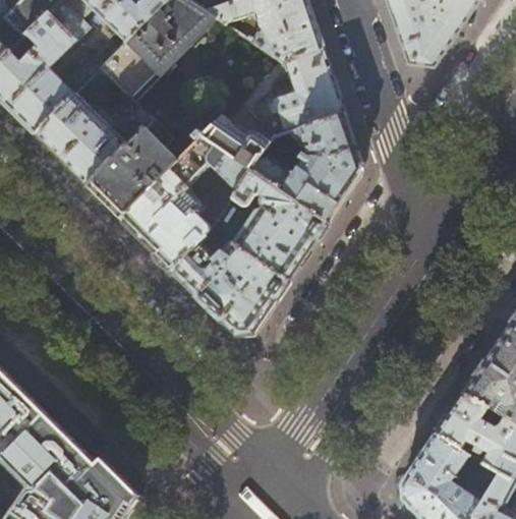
[(0,55),(54,0),(0,0),(0,55)]
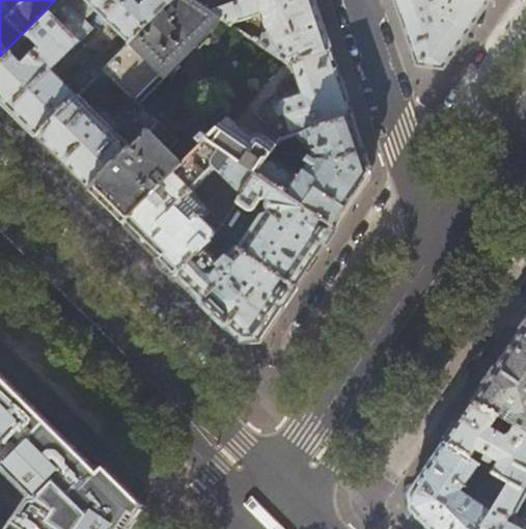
[(55,0),(0,56),(0,103),(5,108),(32,135),(73,94),(46,68),(87,26),(78,16),(89,5),(125,42),(165,0),(55,0)]
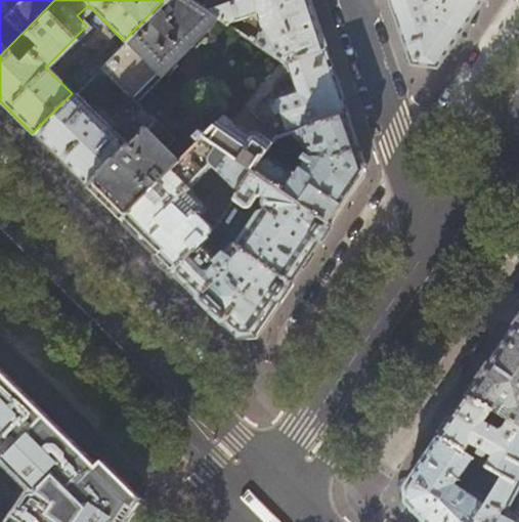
[(205,9),(189,0),(163,0),(123,41),(97,68),(110,79),(133,102),(217,17),(205,9)]
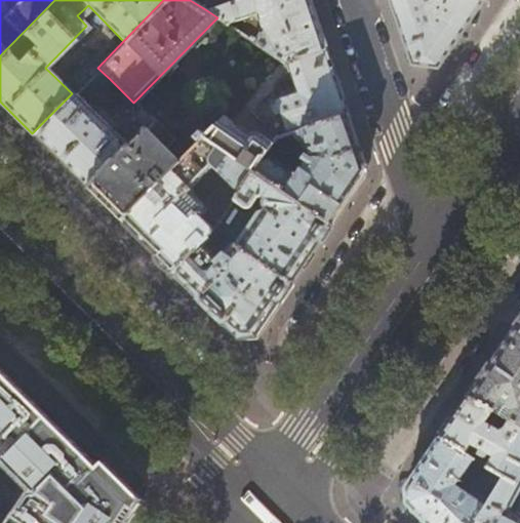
[(232,0),(205,9),(217,17),(223,22),(253,12),(258,28),(249,40),(279,59),(283,58),(322,46),(316,28),(306,0),(232,0)]
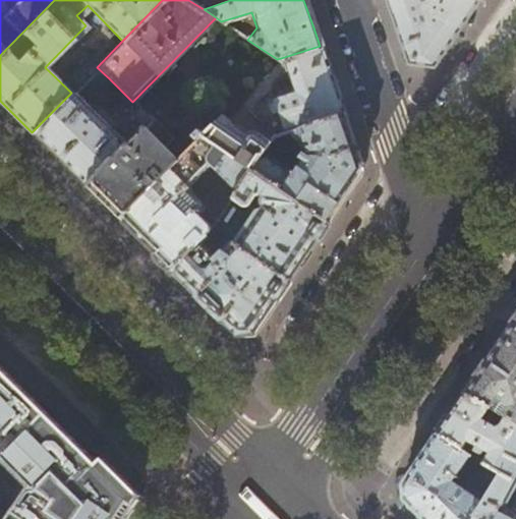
[(384,0),(405,62),(431,65),(446,43),(475,0),(384,0)]
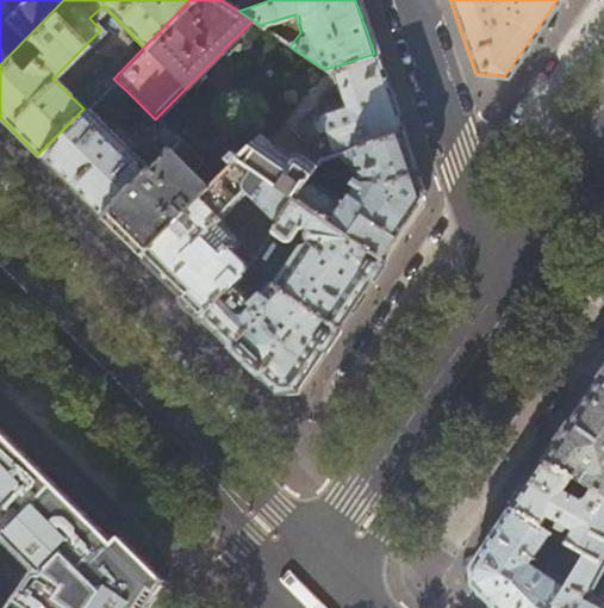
[(259,36),(267,42),(272,35),(263,29),(259,36)]
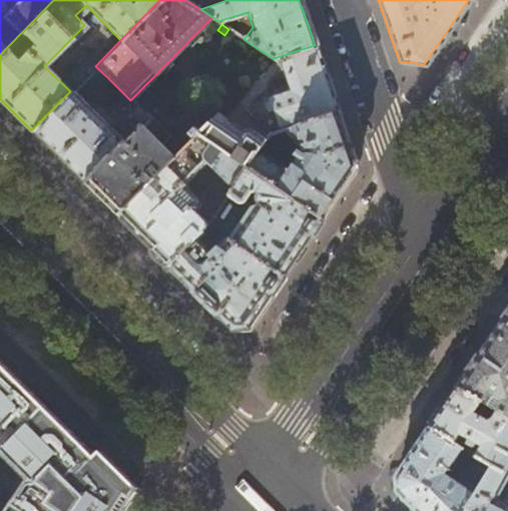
[(321,65),(315,45),(277,57),(281,69),(276,71),(271,76),(269,78),(267,82),(266,85),(266,91),(267,97),(262,99),(266,111),(271,109),(277,131),(336,110),(331,95),(321,65)]
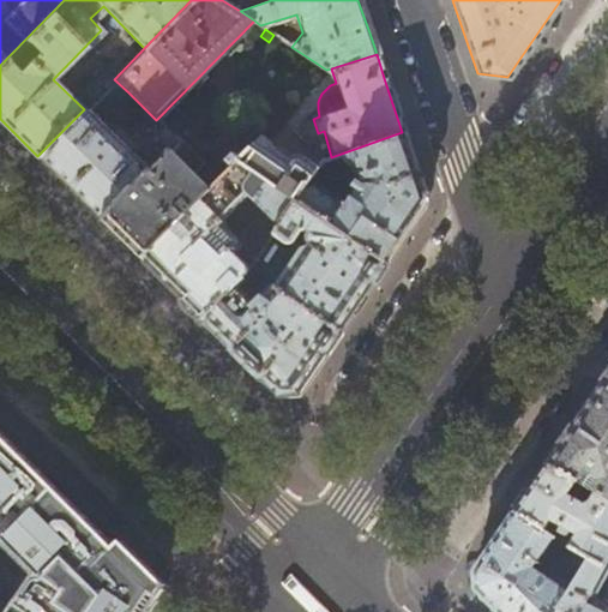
[(122,99),(128,93),(114,79),(108,85),(122,99)]
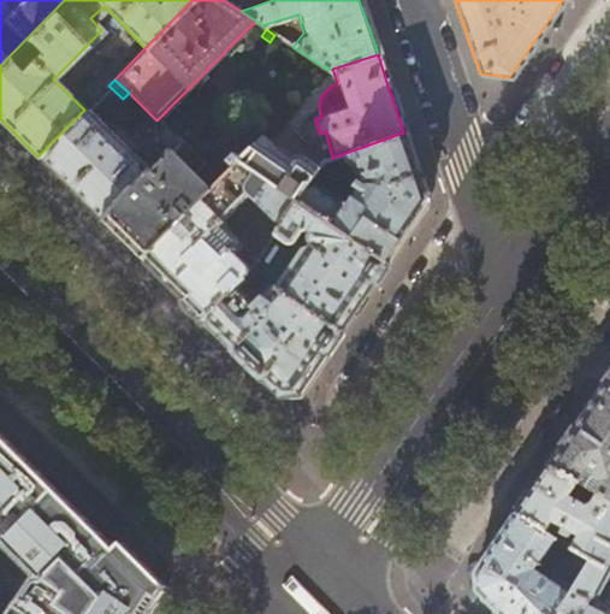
[(84,110),(37,157),(67,186),(100,219),(148,171),(128,151),(134,146),(105,117),(99,122),(86,108),(84,110)]
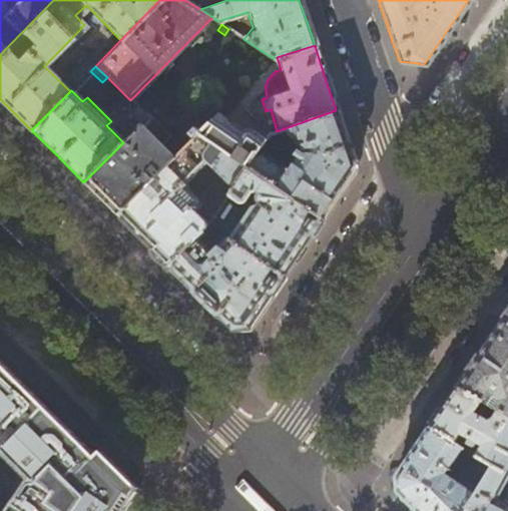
[(126,111),(140,125),(148,118),(133,103),(126,111)]
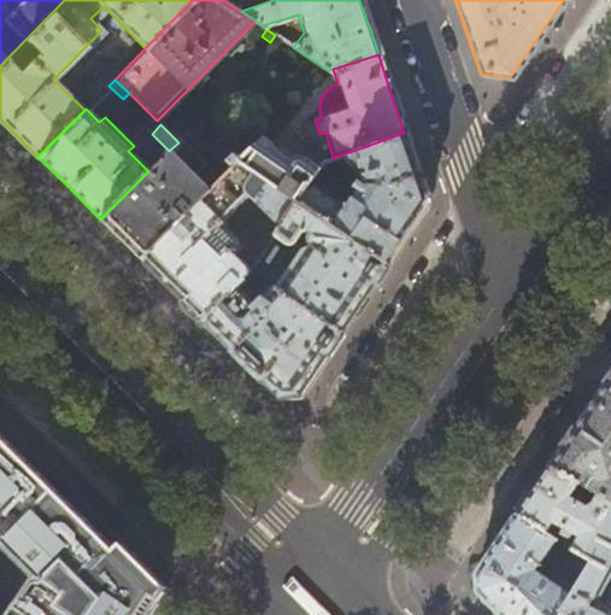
[(424,193),(404,133),(333,158),(322,162),(317,168),(295,201),(385,262),(404,232),(421,208),(423,204),(424,200),(424,193)]
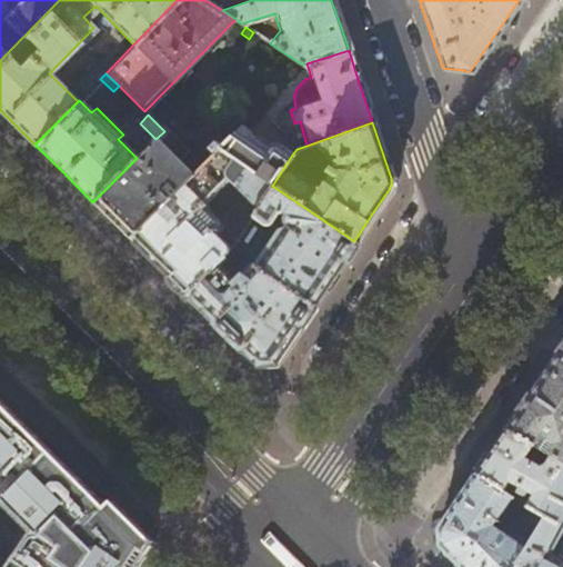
[(207,150),(212,156),(218,150),(272,186),(292,155),(280,147),(279,147),(274,146),(273,146),(270,146),(267,148),(265,148),(263,149),(249,139),(250,137),(250,136),(249,133),(241,125),(220,147),(214,141),(207,150)]
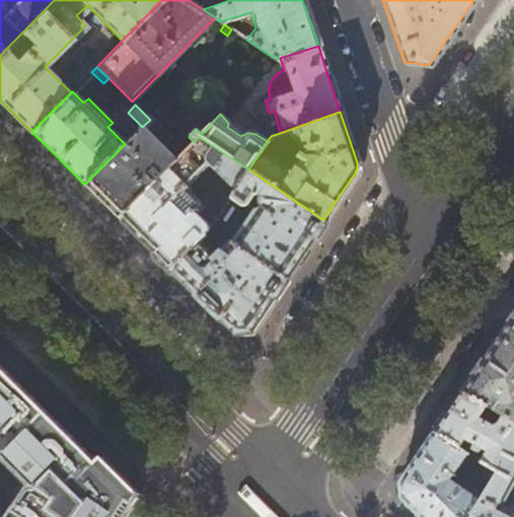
[(150,120),(142,127),(125,144),(84,185),(99,200),(118,217),(174,161),(160,146),(169,137),(151,118),(150,120)]
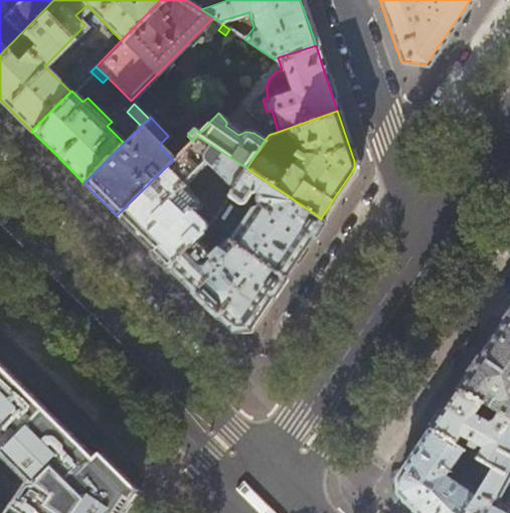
[(192,141),(173,160),(117,215),(143,241),(168,266),(191,242),(208,226),(216,213),(211,210),(203,221),(188,207),(191,203),(192,202),(192,201),(191,197),(191,196),(190,194),(184,188),(185,187),(183,185),(205,163),(232,189),(246,168),(197,136),(192,141)]
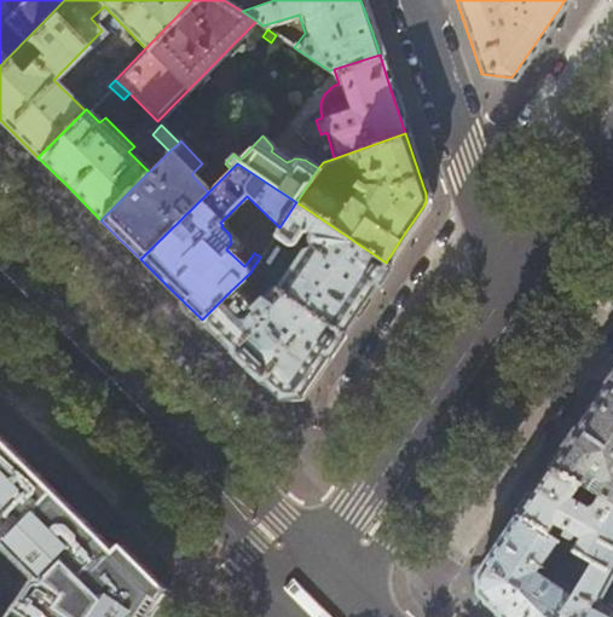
[(296,202),(279,228),(273,236),(287,244),(289,246),(290,246),(291,246),(294,244),(300,249),(275,288),(339,332),(351,312),(386,263),(296,202)]
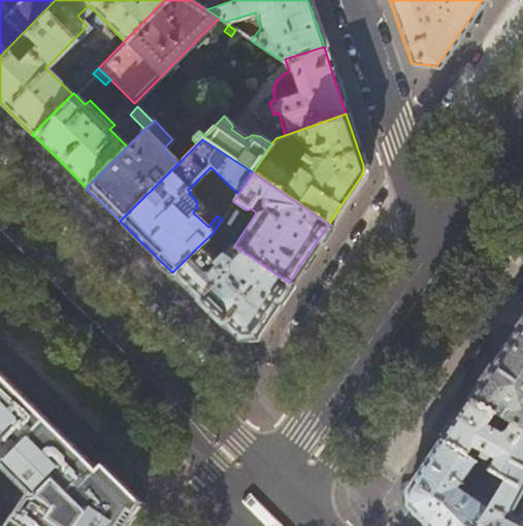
[(213,264),(196,249),(172,272),(199,300),(224,324),(237,337),(252,335),(271,307),(289,283),(234,245),(232,244),(213,264)]
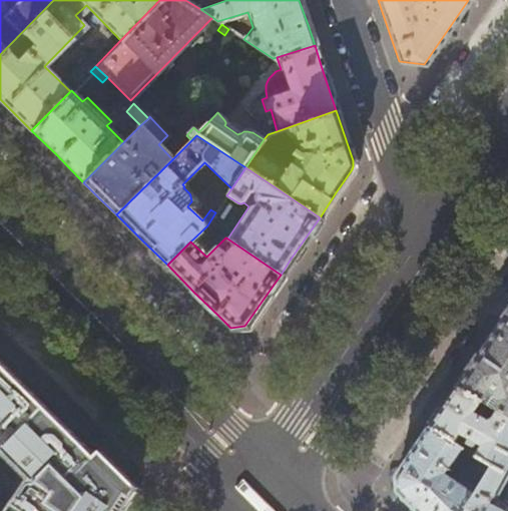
[(507,306),(507,308),(477,352),(453,386),(484,403),(495,408),(507,415),(507,306)]
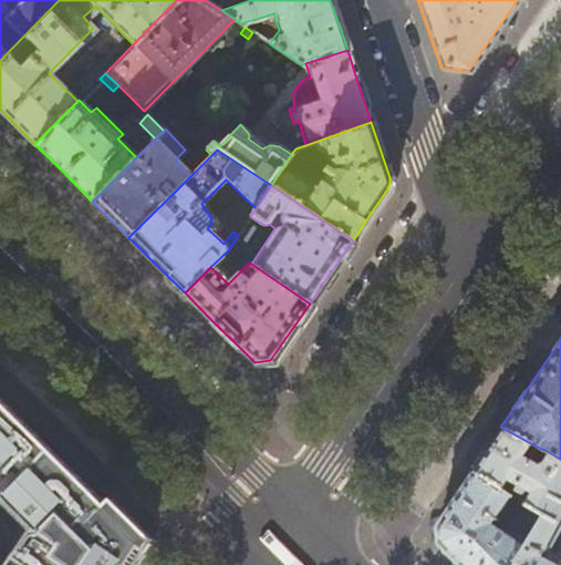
[(0,564),(132,564),(143,548),(149,540),(107,497),(102,502),(0,400),(0,564)]
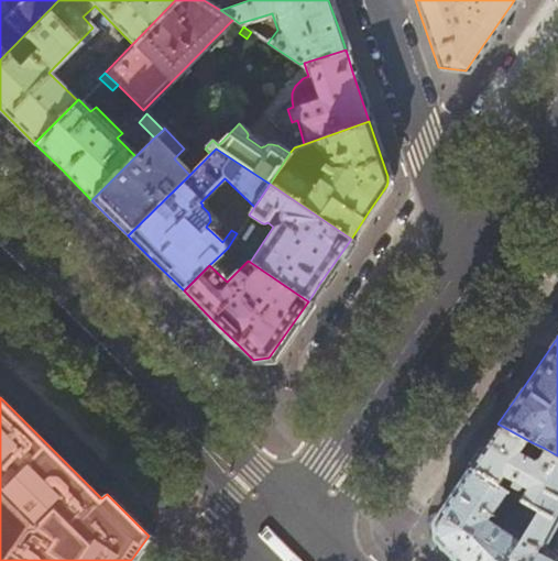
[(525,455),(532,442),(498,424),(483,446),(469,466),(505,490),(516,497),(527,503),(537,509),(557,519),(557,455),(544,448),(538,458),(533,460),(525,455)]
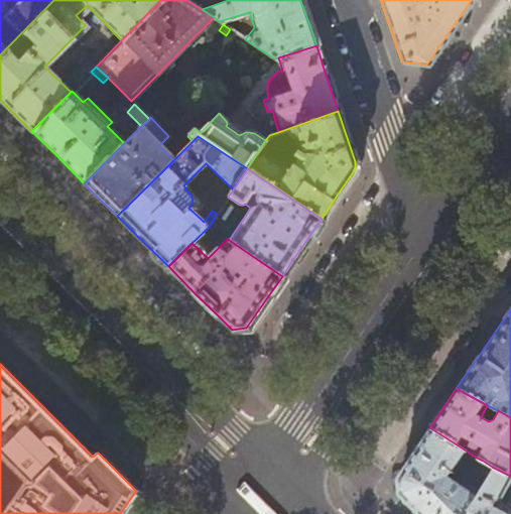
[(444,475),(463,448),(429,427),(412,454),(395,478),(396,486),(396,494),(416,513),(462,513),(474,496),(463,488),(465,482),(460,478),(456,483),(444,475)]
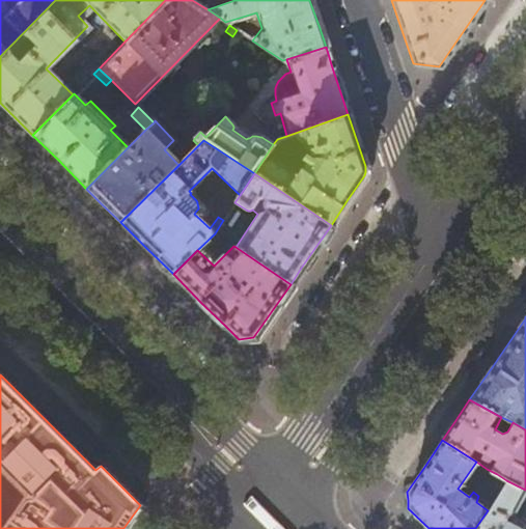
[(496,497),(506,480),(497,474),(488,490),(496,497)]
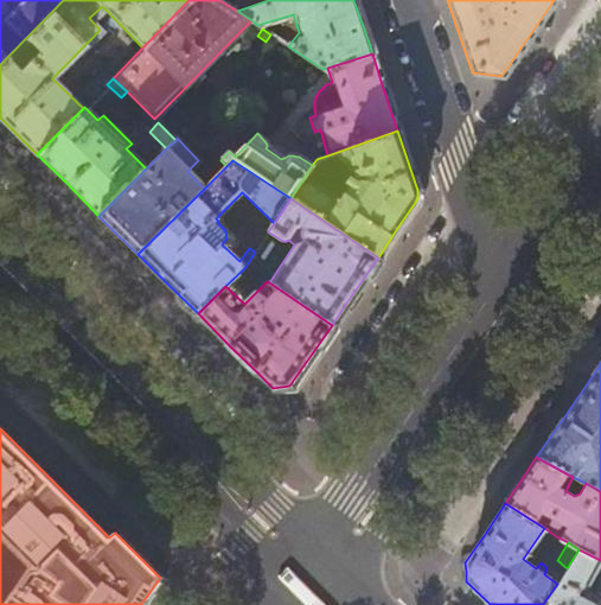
[(600,604),(600,598),(587,591),(600,564),(600,560),(579,549),(567,568),(557,584),(543,604),(600,604)]
